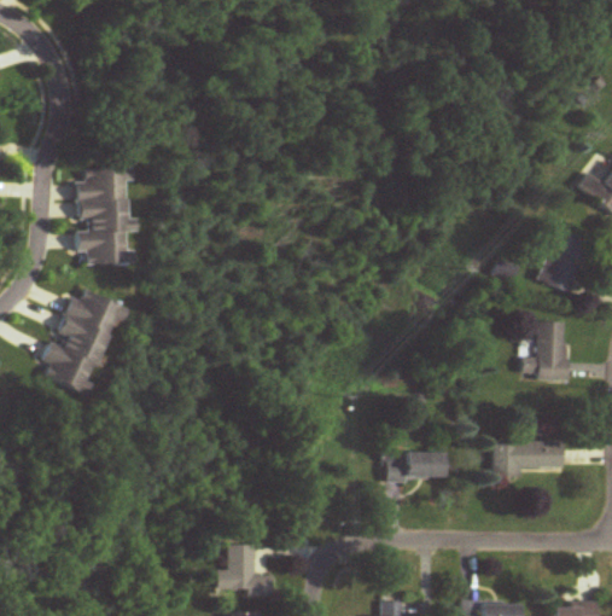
[(77,180),(79,230),(77,230),(77,251),(86,251),(86,265),(130,265),(129,167),(83,167),(83,180),(77,180)]
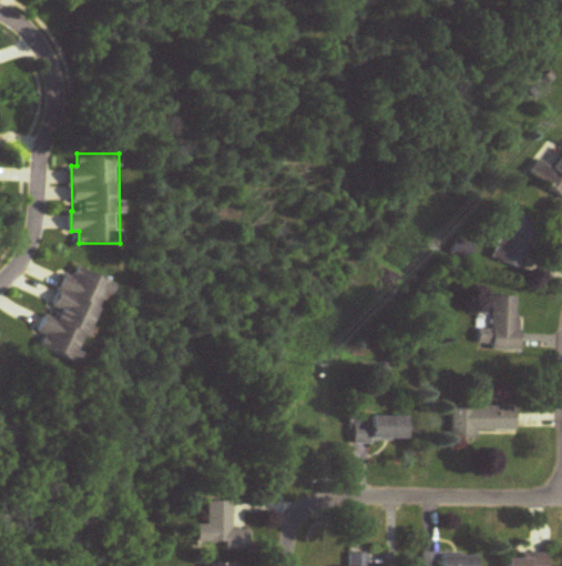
[(561,157),(553,168),(542,158),(532,171),(561,194),(561,157)]
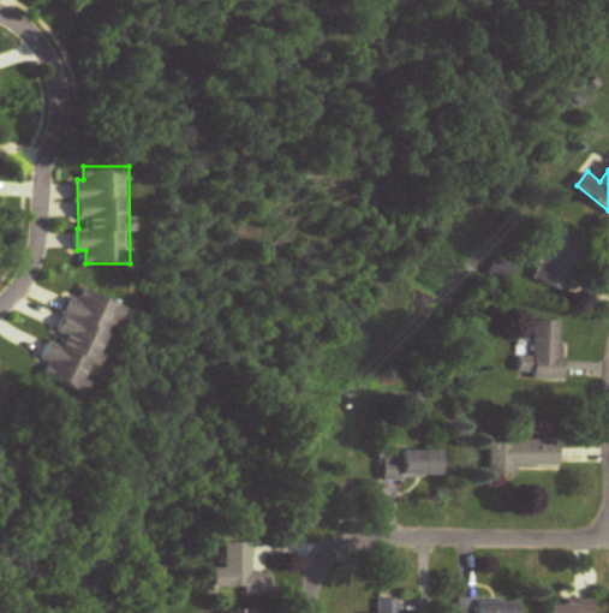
[(571,291),(589,239),(565,231),(547,284),(571,291)]
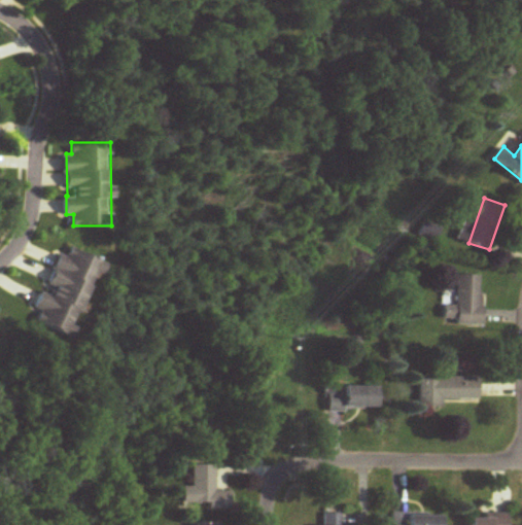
[(61,252),(46,288),(43,287),(35,307),(42,310),(37,320),(74,336),(106,259),(72,245),(68,255),(61,252)]
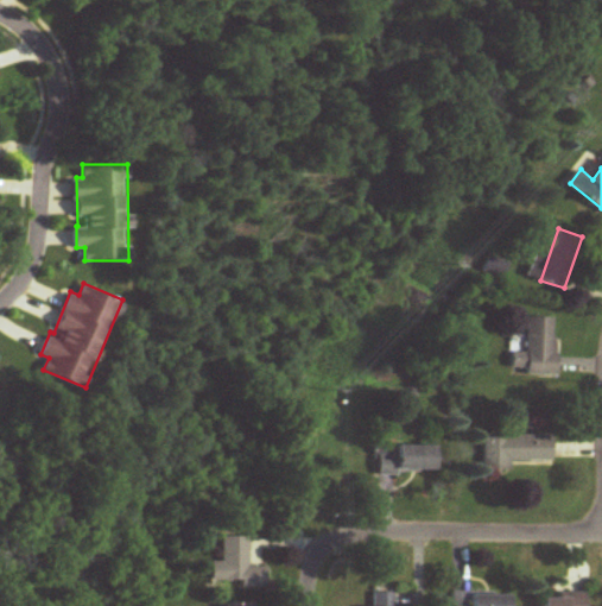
[(558,315),(530,316),(530,352),(515,352),(515,366),(528,366),(528,373),(559,373),(558,315)]
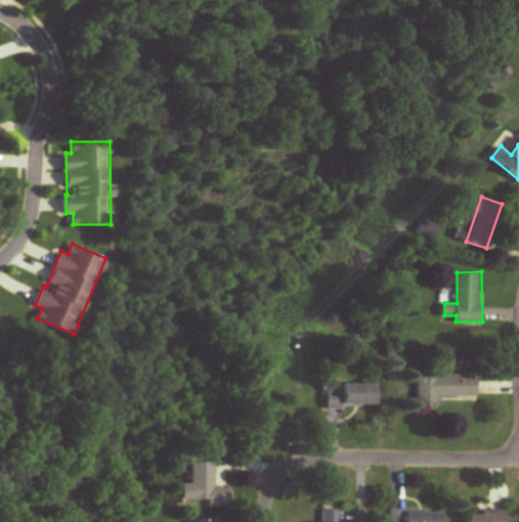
[(443,395),(478,395),(478,374),(419,374),(419,404),(443,404),(443,395)]
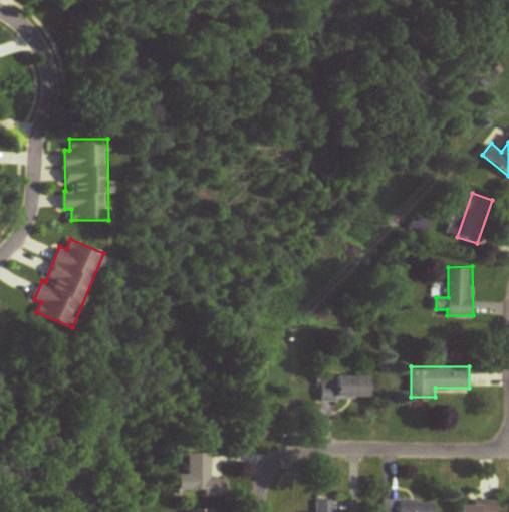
[(322,400),(370,399),(370,374),(322,375),(322,400)]
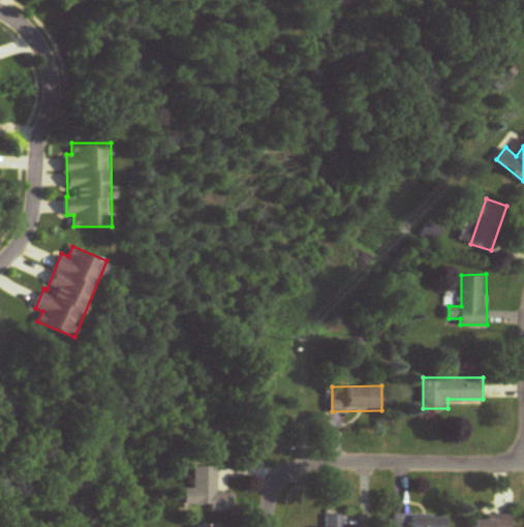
[(196,465),(196,508),(236,508),(236,492),(219,492),(219,465),(196,465)]
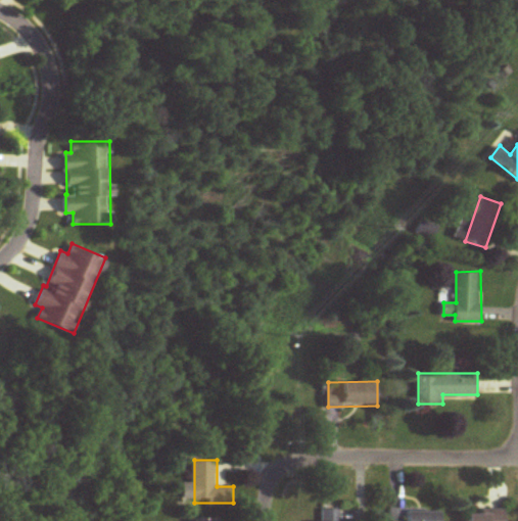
[(320,520),(340,520),(341,509),(320,509),(320,520)]
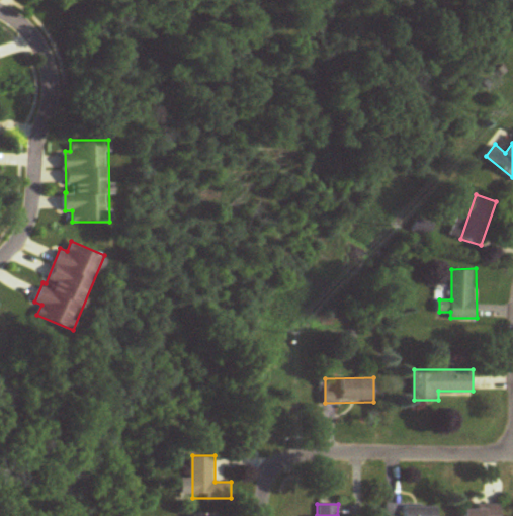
[(465,504),(464,515),(503,515),(503,504),(465,504)]
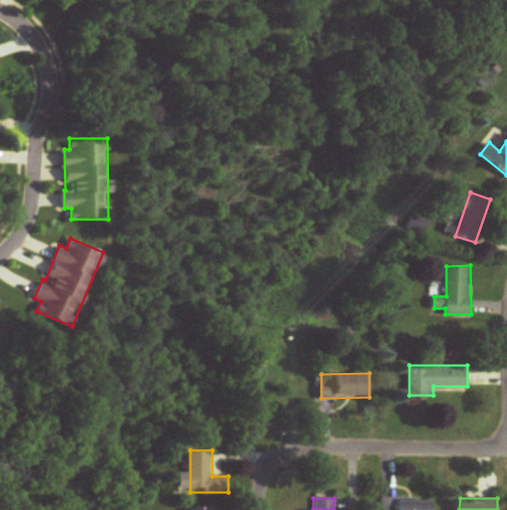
[(384,499),(383,509),(432,509),(433,499),(384,499)]
